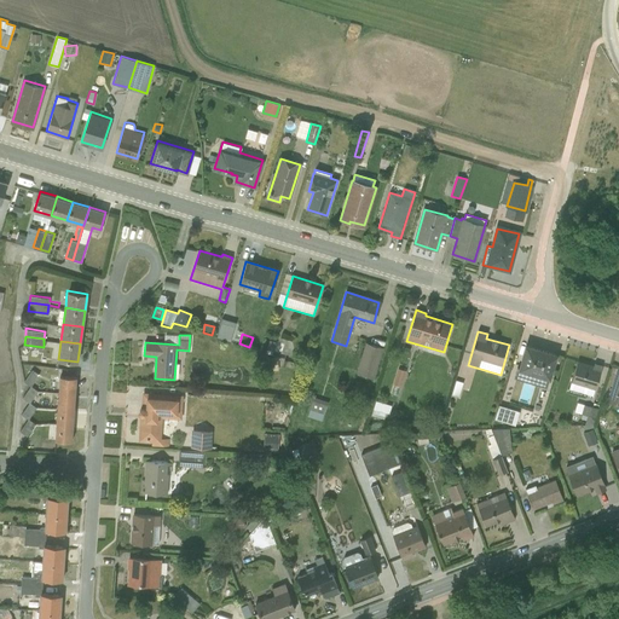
[(365,342),(356,372),(374,379),(383,348),(365,342)]
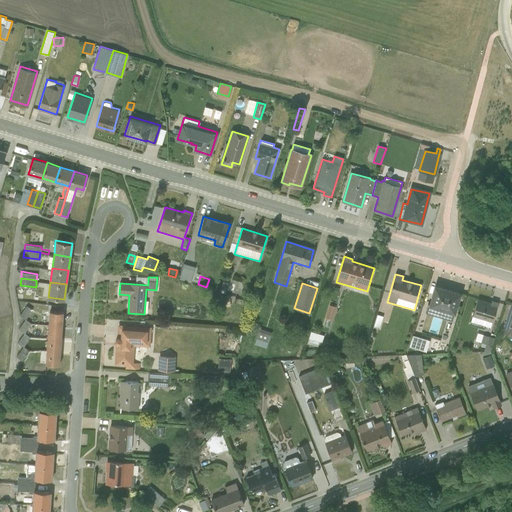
[(425,313),(452,321),(460,294),(435,287),(429,305),(427,304),(425,313)]
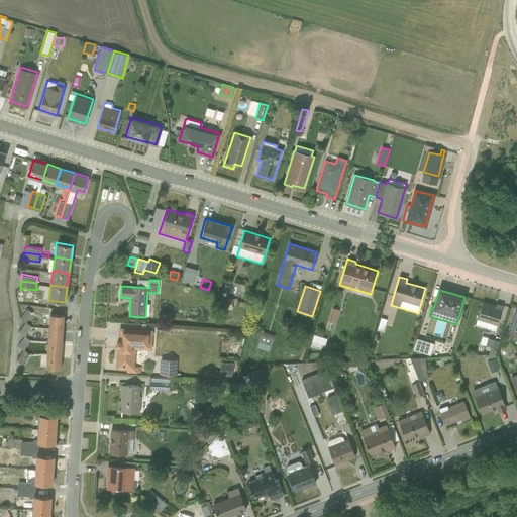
[(222,310),(232,309),(231,299),(222,299),(222,310)]
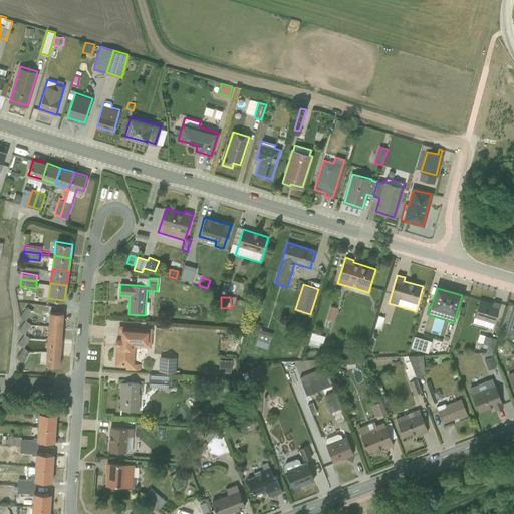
[(472,323),(492,329),(500,303),(493,302),(492,304),(479,300),(472,323)]
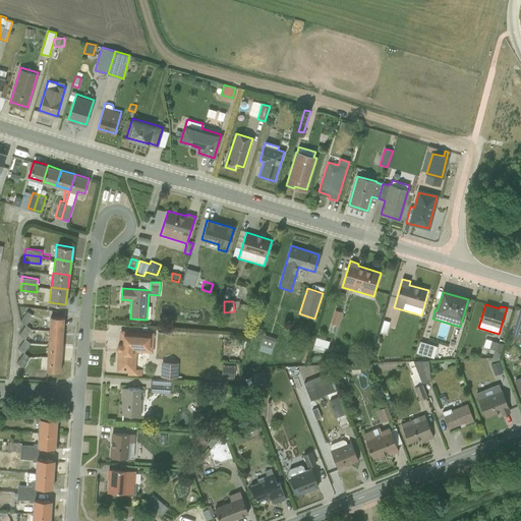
[(520,308),(512,339),(520,341),(520,308)]
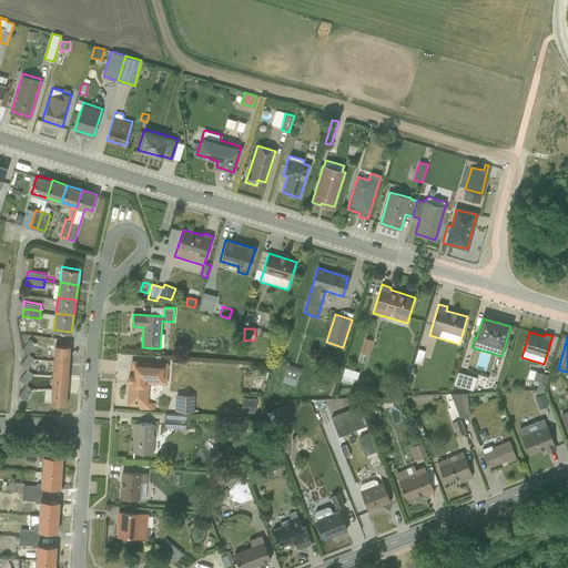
[(22,350),(28,353),(36,343),(29,338),(22,350)]
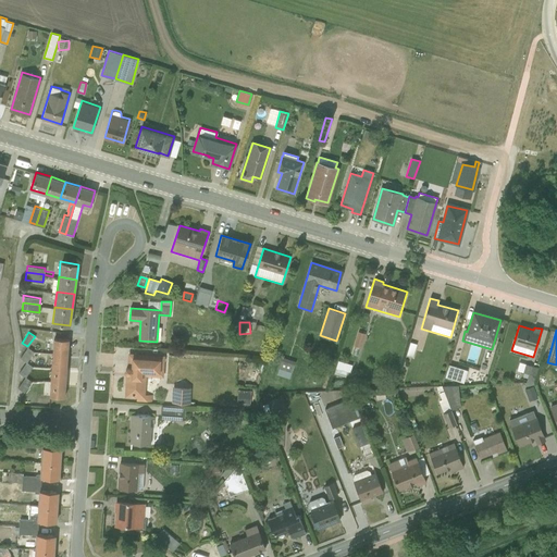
[(351,354),(358,356),(364,334),(358,332),(351,354)]
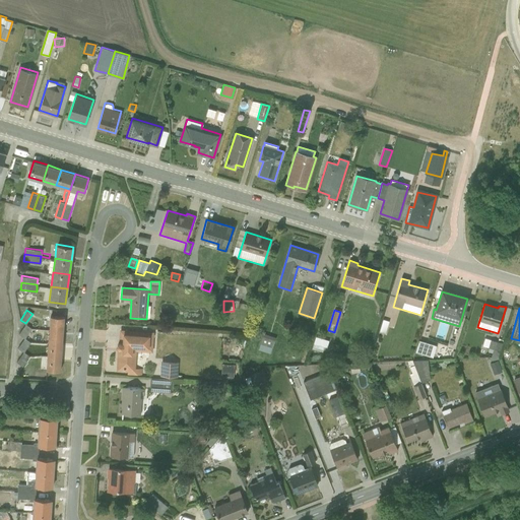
[(50,315),(49,328),(63,329),(64,316),(50,315)]
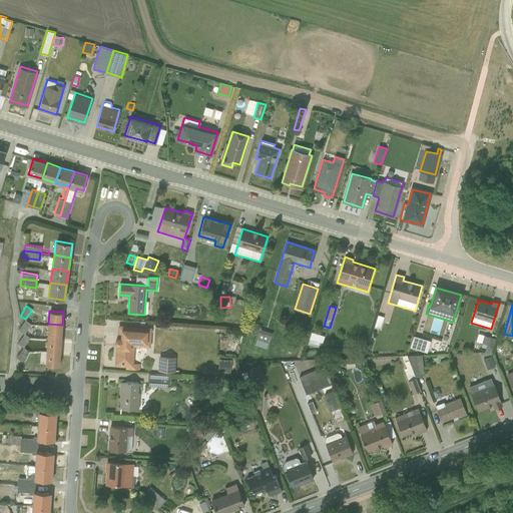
[(374,328),(380,329),(384,318),(378,316),(374,328)]
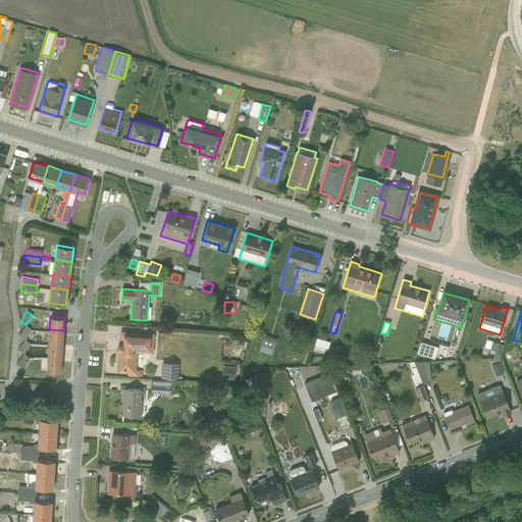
[(32,328),(25,324),(18,334),(24,338),(32,328)]
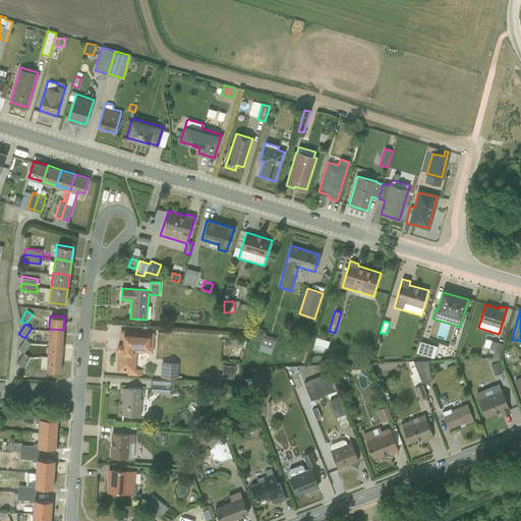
[(48,343),(62,344),(63,330),(49,329),(48,343)]
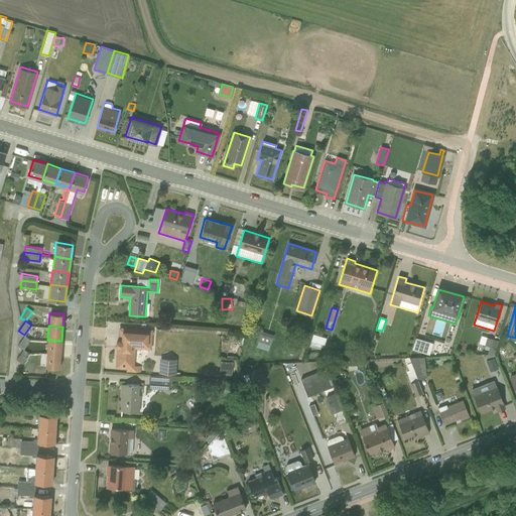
[(151,350),(152,331),(120,329),(119,341),(118,341),(117,342),(116,343),(116,344),(116,345),(117,346),(118,347),(119,347),(119,349),(119,350),(118,350),(117,351),(116,367),(126,368),(126,372),(140,373),(141,366),(134,366),(135,349),(151,350)]
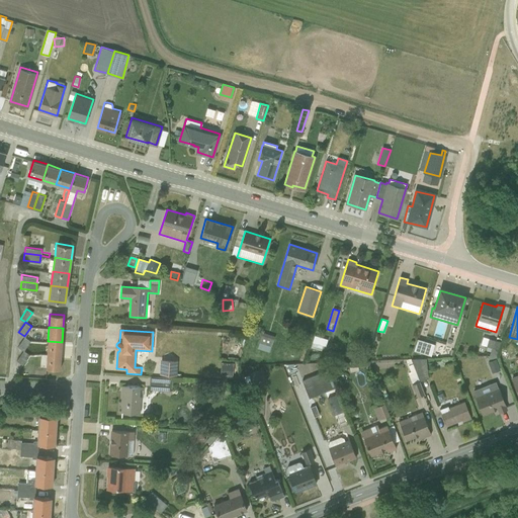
[(271,347),(274,337),(262,332),(258,343),(259,343),(257,349),(269,352),(271,347)]
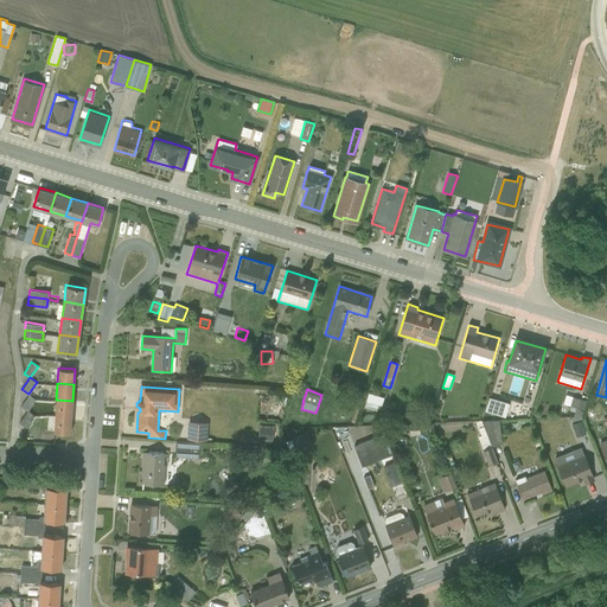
[(36,398),(29,394),(20,406),(27,410),(36,398)]
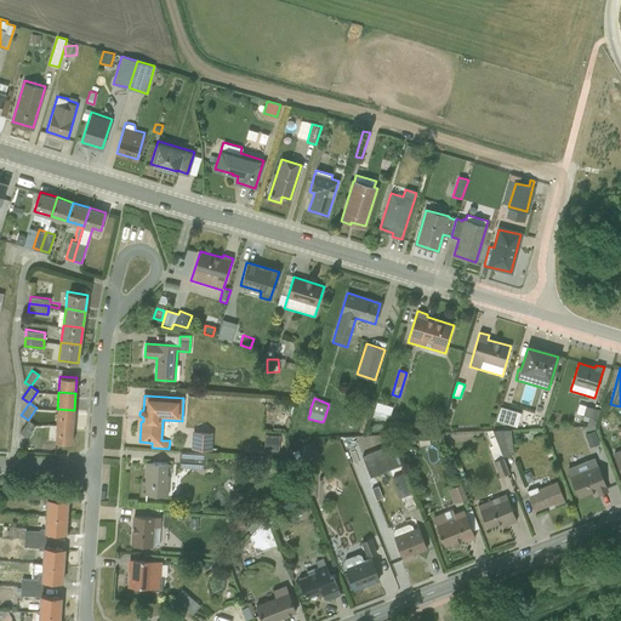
[(375,409),(391,414),(392,408),(376,403),(375,409)]
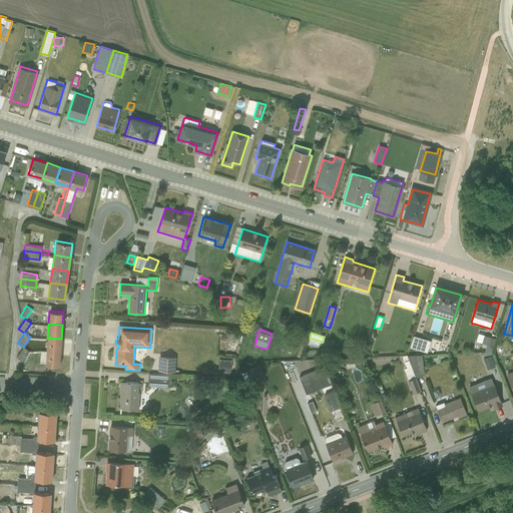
[(410,348),(426,353),(430,341),(413,336),(410,348)]
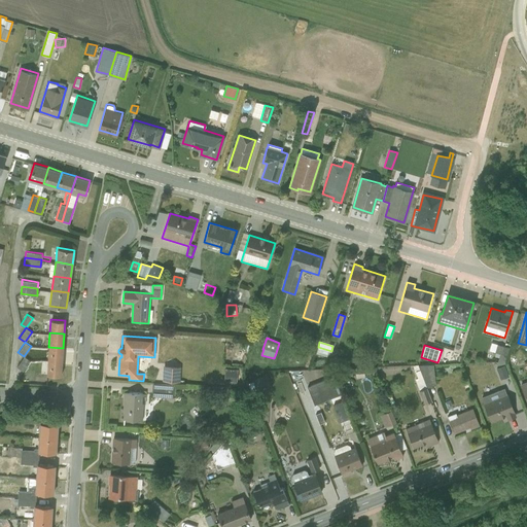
[(504,361),(508,348),(497,345),(494,352),(495,353),(494,356),(499,358),(498,360),(497,359),(496,361),(498,362),(504,361)]
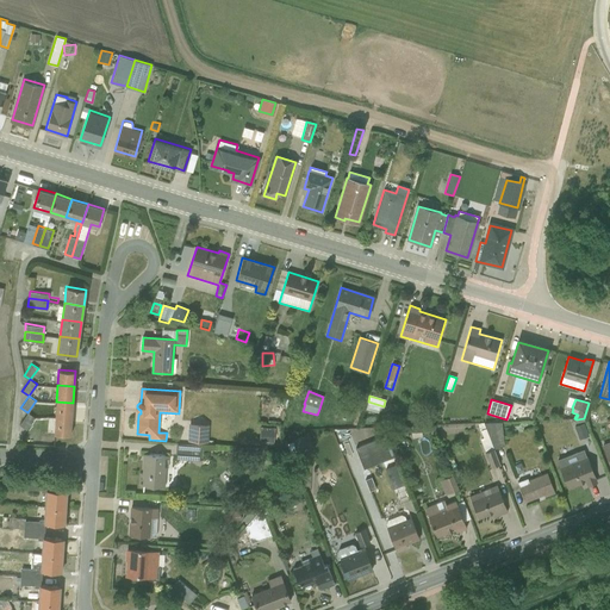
[(56,402),(55,418),(72,419),(73,403),(56,402)]
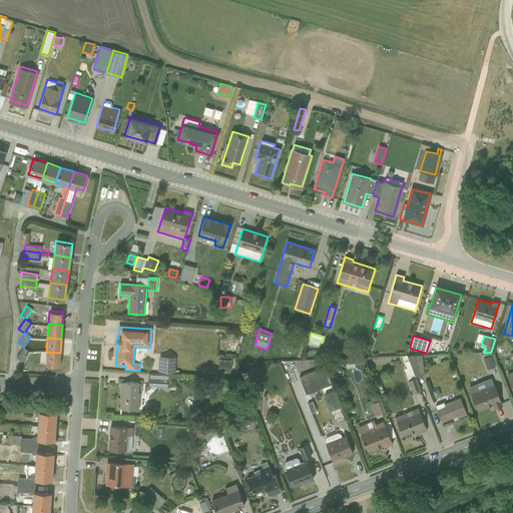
[(29,350),(23,347),(16,356),(22,360),(29,350)]
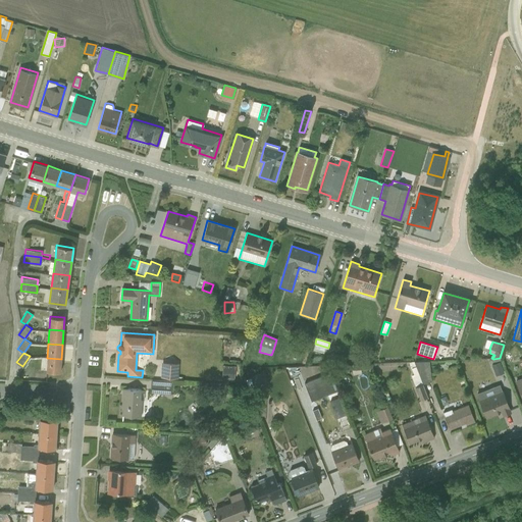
[(46,371),(60,372),(61,359),(47,358),(46,371)]
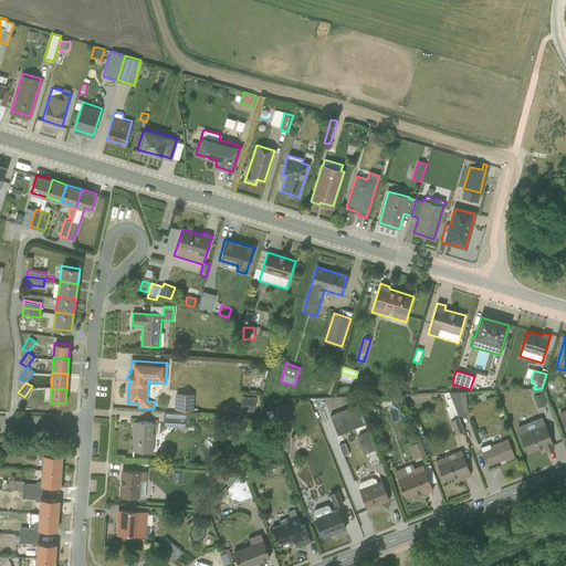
[(463,431),(459,418),(451,398),(450,398),(448,392),(443,394),(448,406),(446,407),(450,420),(456,435),(463,431)]
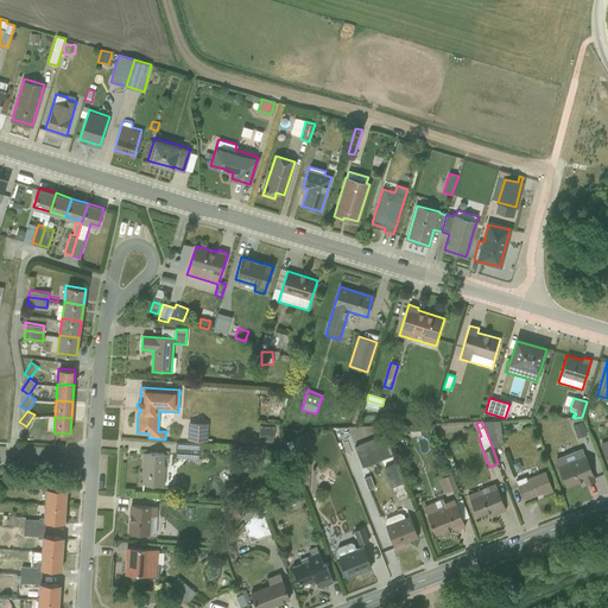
[(500,422),(482,423),(485,428),(493,449),(502,444),(500,422)]
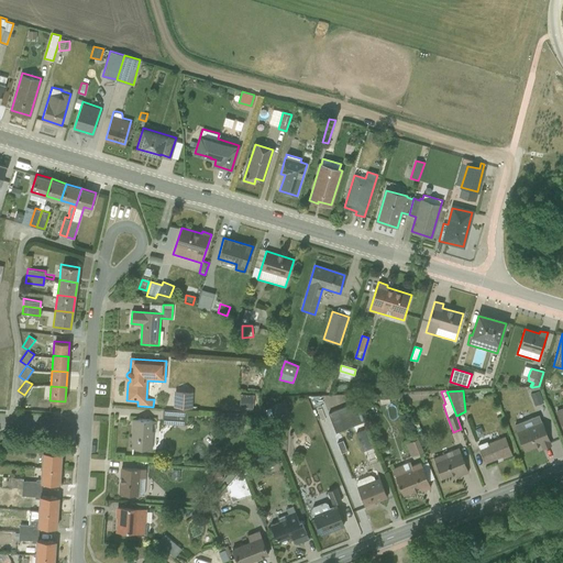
[(536,406),(544,403),(540,390),(531,394),(536,406)]
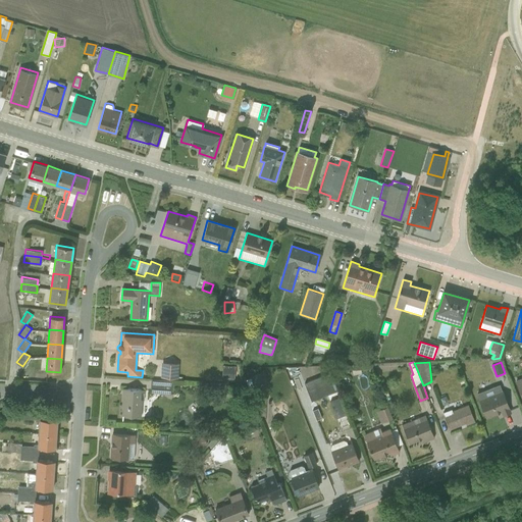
[(161,377),(177,378),(178,364),(162,363),(161,377)]
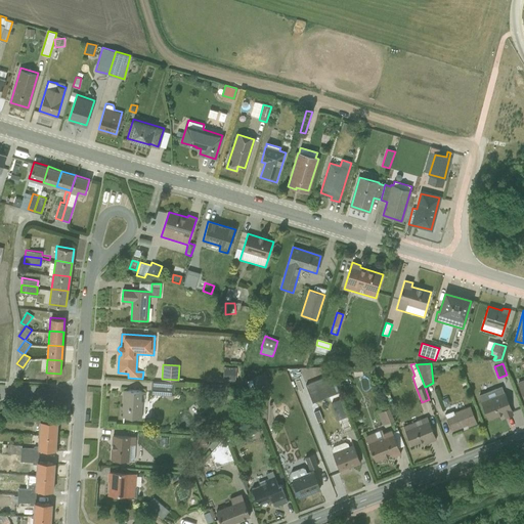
[(223,382),(234,383),(235,367),(224,366),(223,382)]
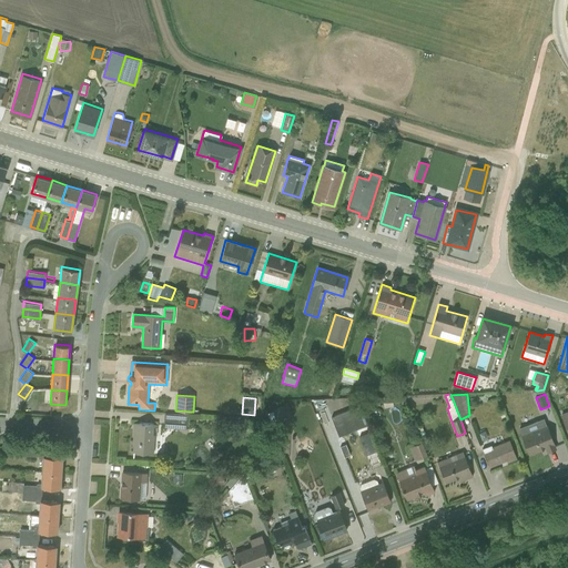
[(277,421),(290,416),(286,406),(273,411),(277,421)]
